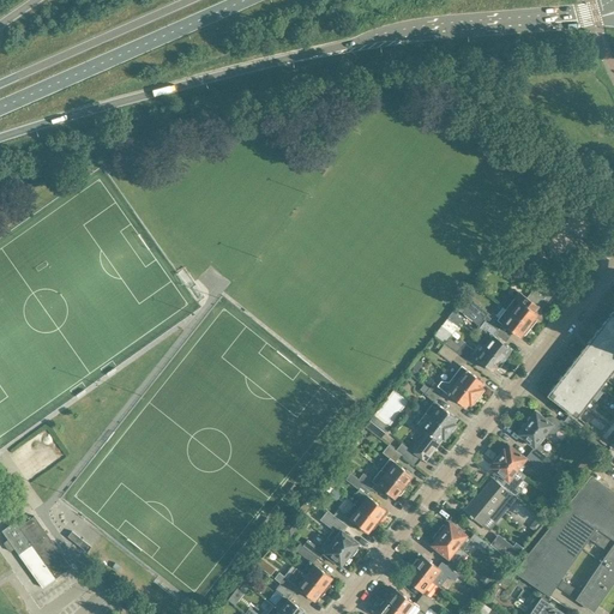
[(513,299),(506,308),(530,327),(536,320),(534,319),(546,304),(545,302),(548,298),(537,289),(529,300),(518,292),(516,290),(515,290),(513,290),(512,292),(511,293),(511,294),(511,295),(512,295),(512,296),(513,298),(513,299)]
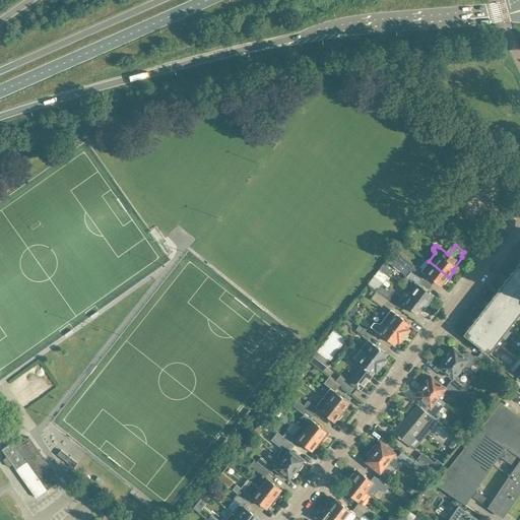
[(400,254),(396,259),(403,264),(407,259),(400,254)]
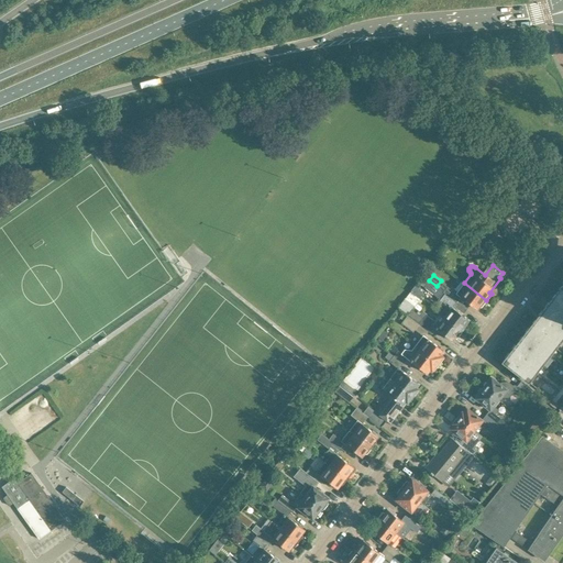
[(429,280),(424,287),(439,298),(439,297),(441,298),(439,301),(444,307),(439,315),(462,332),(467,326),(464,323),(467,320),(462,316),(452,308),(456,302),(435,287),(437,286),(429,280)]
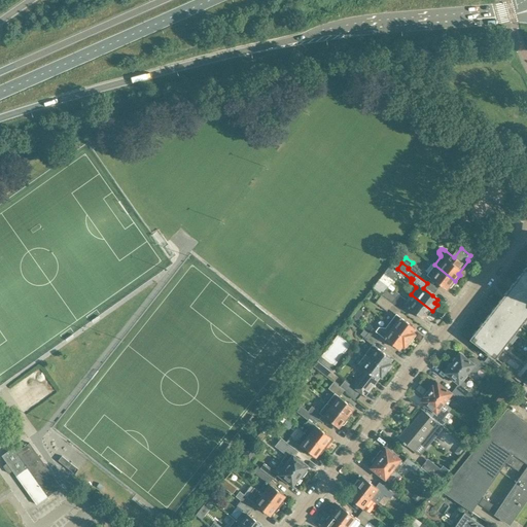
[(409,268),(408,269),(427,283),(431,279),(440,285),(446,290),(449,286),(451,288),(455,281),(434,265),(428,273),(422,269),(421,270),(419,268),(413,262),(409,268)]
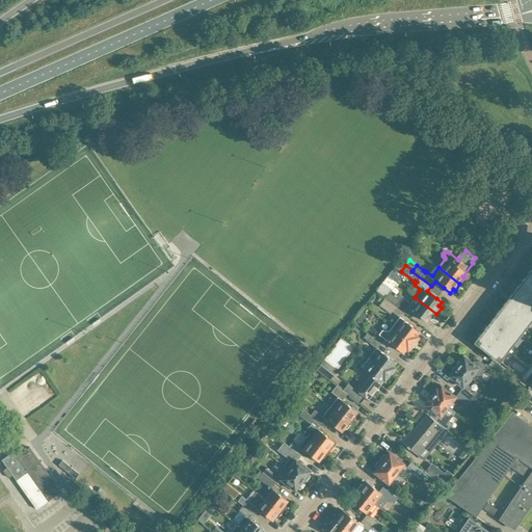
[(481,334),(475,342),(499,361),(530,386),(529,388),(524,394),(530,398),(531,399),(531,268),(531,269),(526,277),(520,285),(512,293),(506,301),(500,310),(494,318),(487,326),(481,334)]
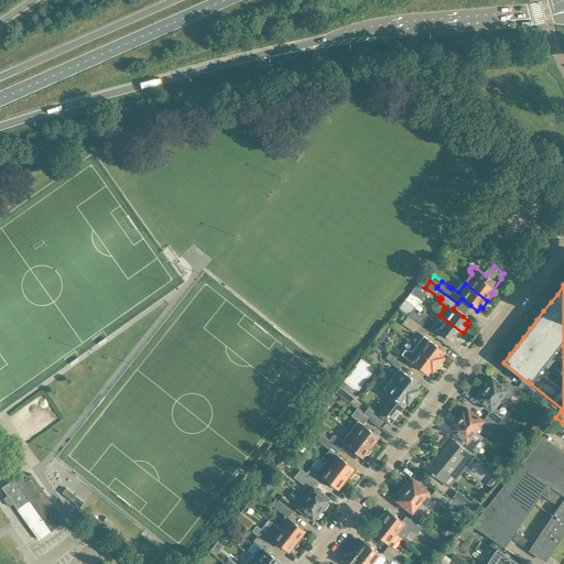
[(463,333),(440,315),(435,321),(427,315),(424,318),(413,310),(415,306),(405,299),(399,307),(402,310),(409,315),(408,315),(429,332),(433,326),(435,327),(435,328),(452,342),(455,338),(457,339),(463,333)]
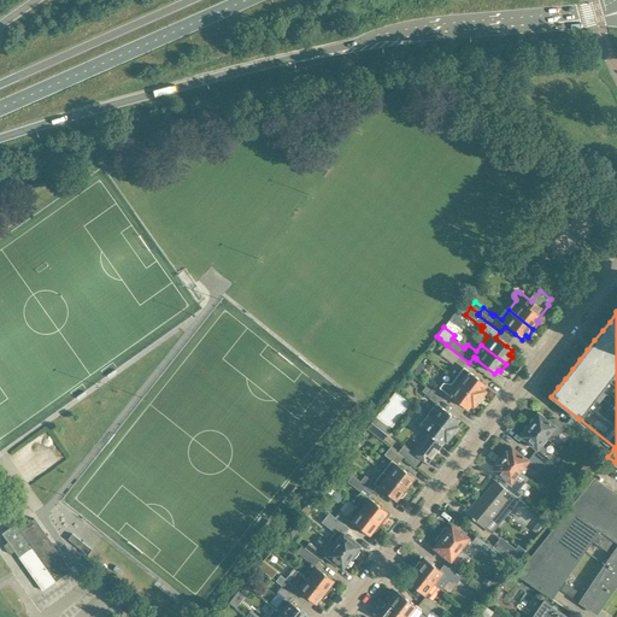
[(486,385),(465,369),(469,363),(446,345),(440,353),(453,363),(454,360),(463,368),(453,380),(479,399),(485,392),(482,389),(486,385)]
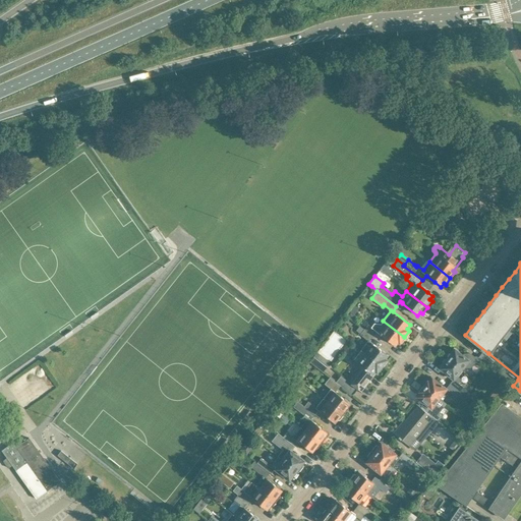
[(363,321),(359,326),(372,337),(377,332),(394,346),(397,342),(399,344),(404,337),(383,321),(381,324),(374,323),(371,327),(363,321)]
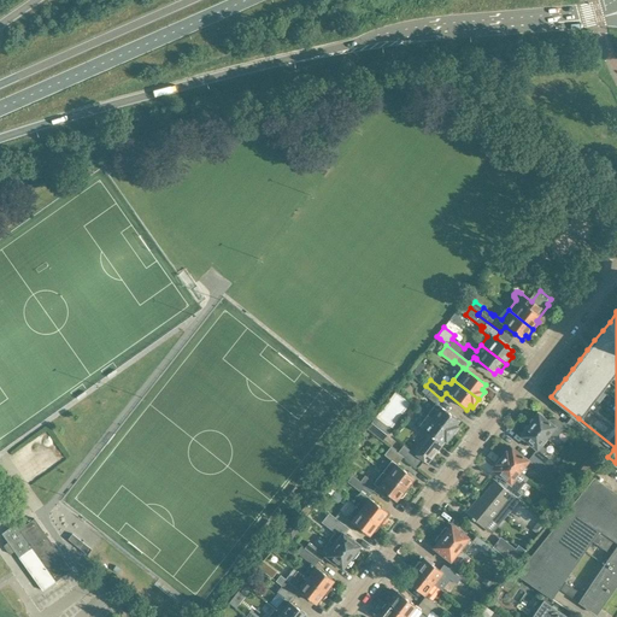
[(438,404),(441,399),(425,386),(422,391),(427,394),(427,395),(436,403),(427,415),(452,434),(457,427),(454,424),(458,421),(438,404)]
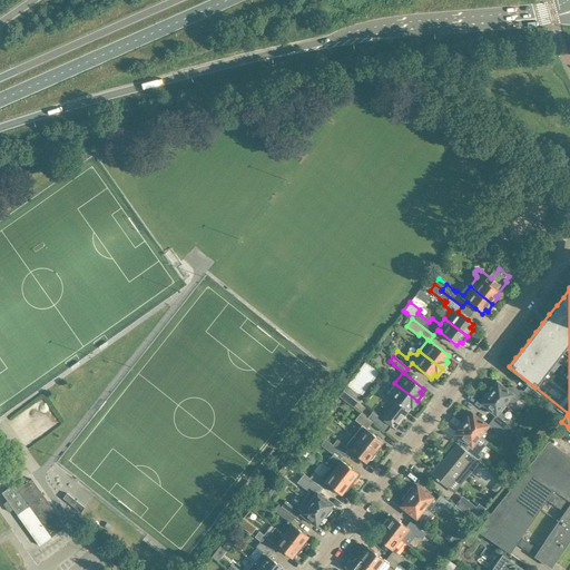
[(541,396),(527,385),(522,391),(521,390),(519,390),(513,386),(508,387),(505,389),(497,381),(492,386),(491,386),(489,389),(489,391),(489,392),(504,405),(509,400),(509,401),(510,401),(512,402),(513,402),(514,402),(517,401),(518,400),(519,399),(520,397),(520,396),(526,396),(526,395),(536,403),(541,396)]
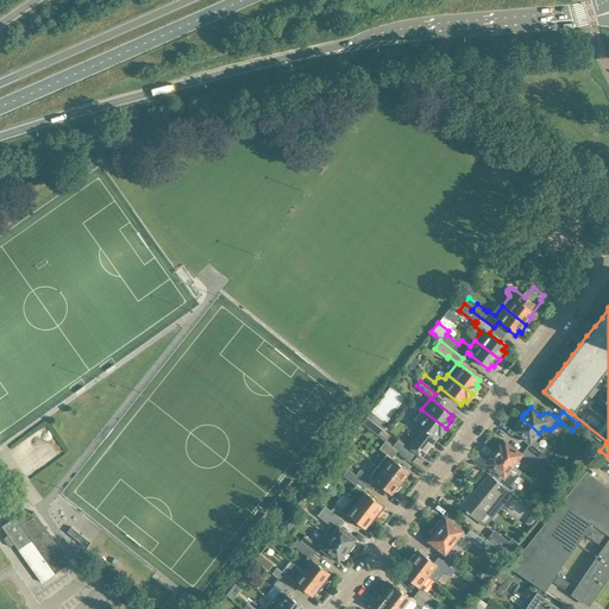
[(446,428),(421,409),(413,420),(424,428),(422,429),(418,437),(408,447),(422,458),(431,447),(437,440),(446,428)]
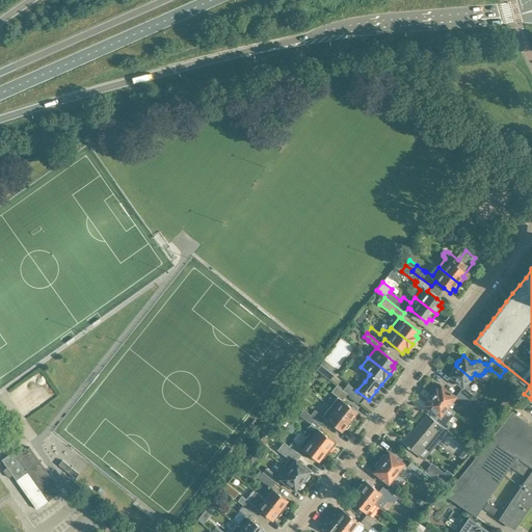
[(320,364),(316,370),(329,380),(334,375),(320,364)]
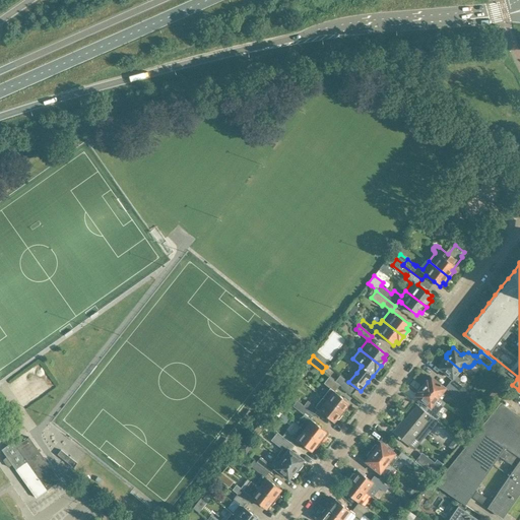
[(456,374),(460,370),(446,358),(445,359),(443,359),(442,361),(442,363),(438,368),(452,378),(449,382),(449,383),(448,383),(459,391),(463,386),(458,382),(461,378),(456,374)]
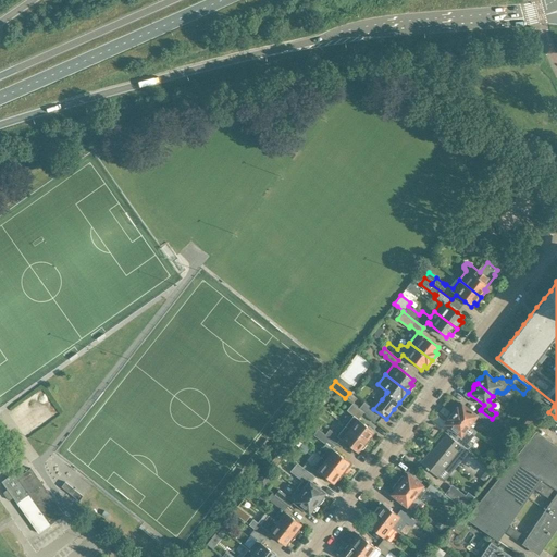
[(547,406),(537,398),(533,404),(543,412),(547,406)]
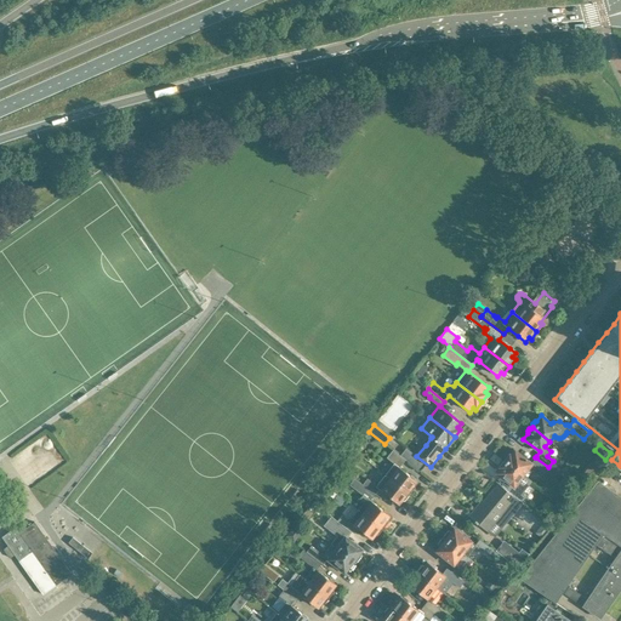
[(386,459),(393,463),(385,474),(410,494),(415,488),(414,486),(412,485),(416,480),(399,468),(405,460),(393,450),(386,459)]
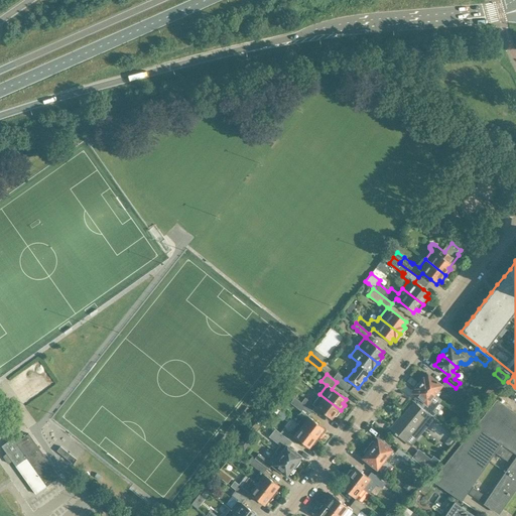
[(456,388),(444,380),(441,384),(427,374),(424,378),(423,377),(418,383),(434,395),(439,389),(444,392),(446,388),(449,391),(452,393),(459,398),(463,393),(456,388)]
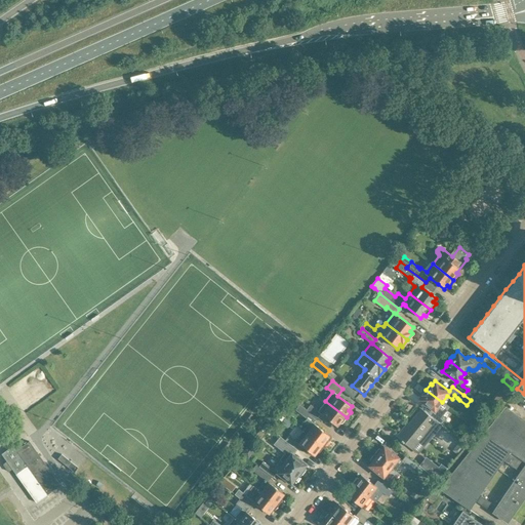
[(422,396),(419,400),(432,409),(428,414),(434,419),(435,418),(438,420),(441,423),(446,418),(443,416),(449,407),(442,402),(426,390),(421,395),(422,396)]
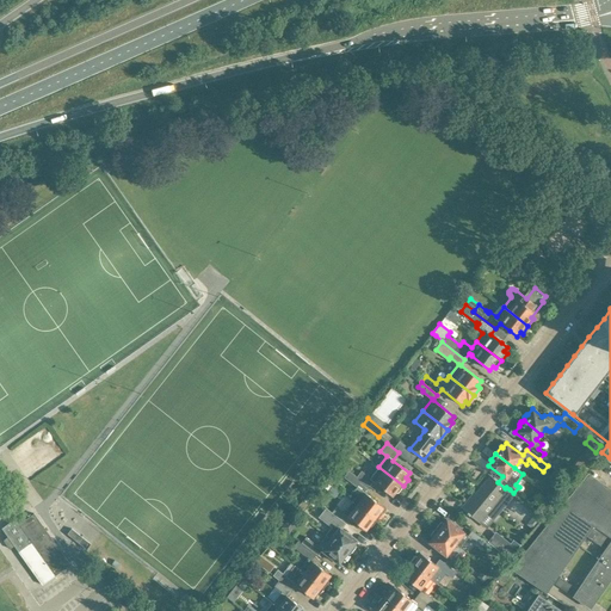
[(403,486),(378,467),(370,477),(362,470),(357,476),(369,487),(372,481),(392,495),(395,492),(396,493),(399,493),(403,486)]
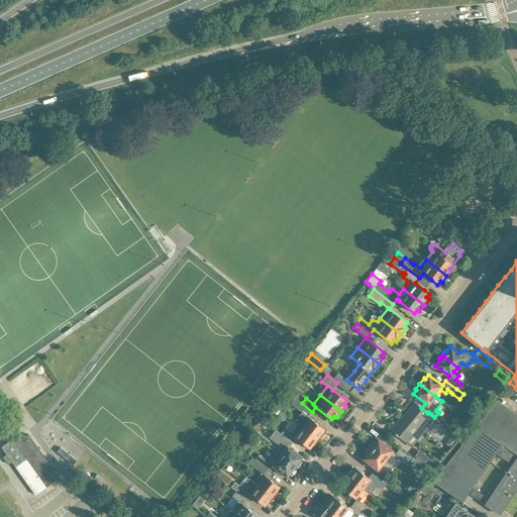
[(324,428),(309,416),(312,412),(302,403),(295,398),(291,403),(302,411),(299,415),(303,417),(298,424),(319,440),(323,434),(322,433),(321,432),(324,428)]
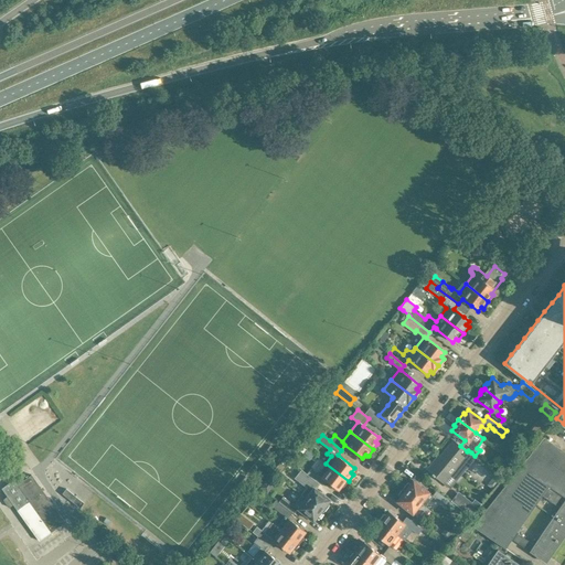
[(564,452),(543,437),(520,466),(548,486),(542,494),(548,499),(555,490),(564,497),(564,500),(554,516),(564,524),(564,452)]
